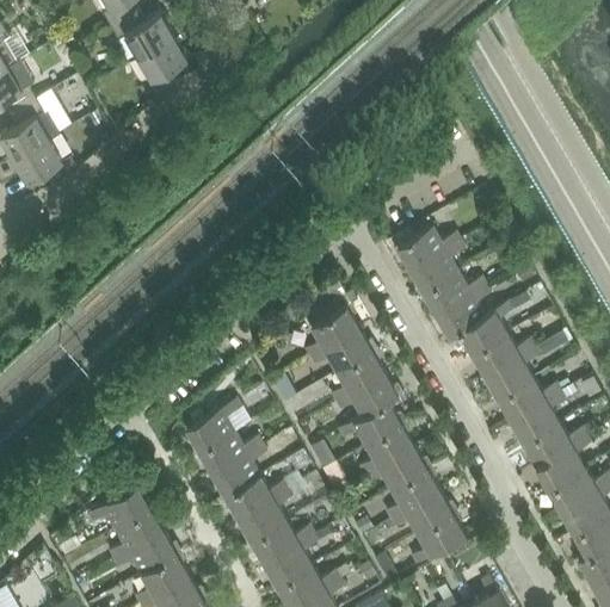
[(105,0),(110,8),(103,13),(110,25),(139,8),(134,0),(105,0)]
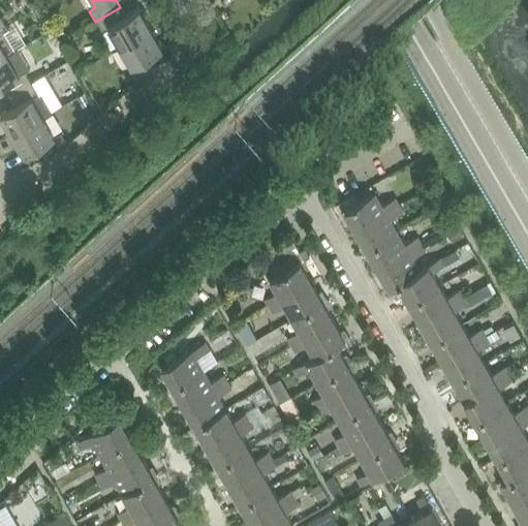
[(126,18),(120,7),(95,22),(101,33),(109,29),(120,49),(151,31),(140,10),(126,18)]
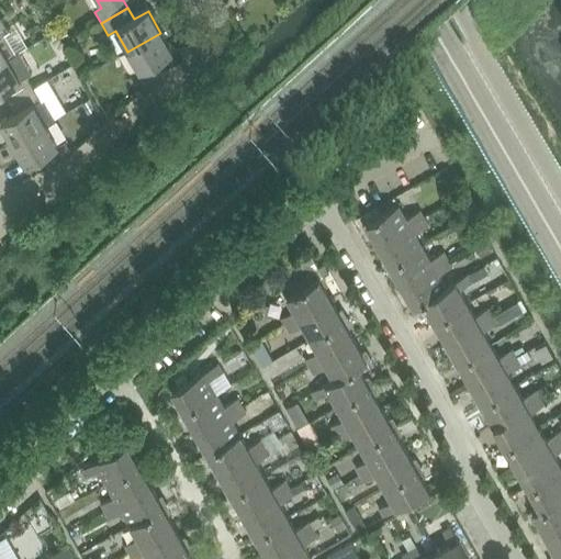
[(0,65),(8,62),(14,57),(2,36),(9,33),(2,21),(0,20),(0,65)]
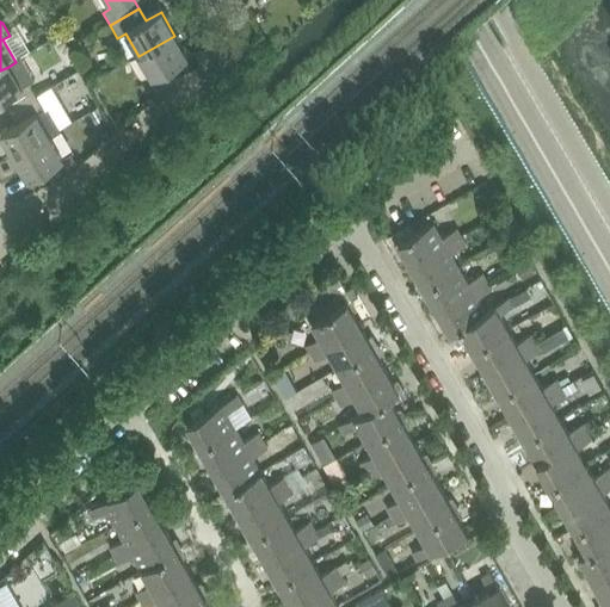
[(62,37),(68,47),(75,43),(71,33),(62,37)]
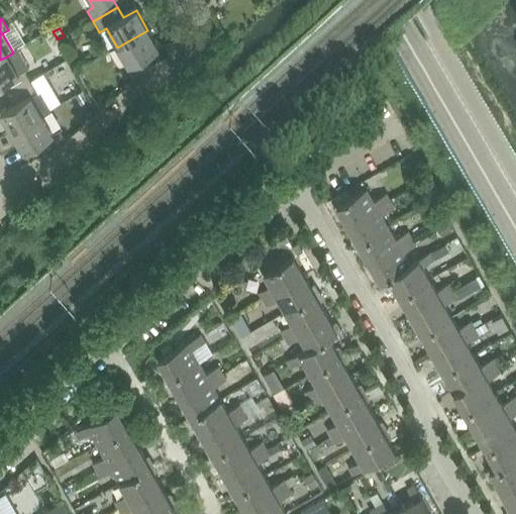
[(159,49),(147,30),(117,47),(128,68),(118,74),(124,84),(148,70),(142,60),(159,49)]
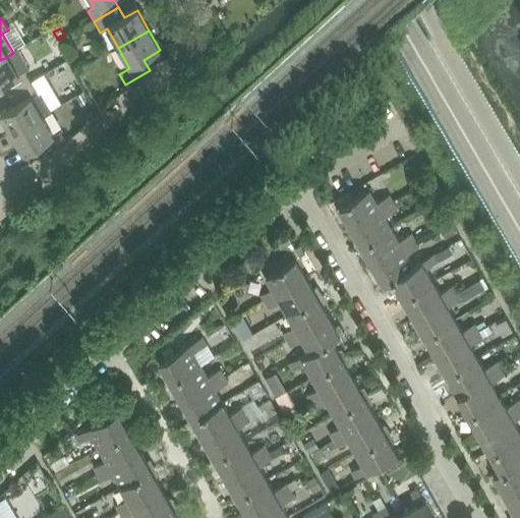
[(18,76),(7,57),(0,60),(0,88),(6,98),(31,83),(24,72),(18,76)]
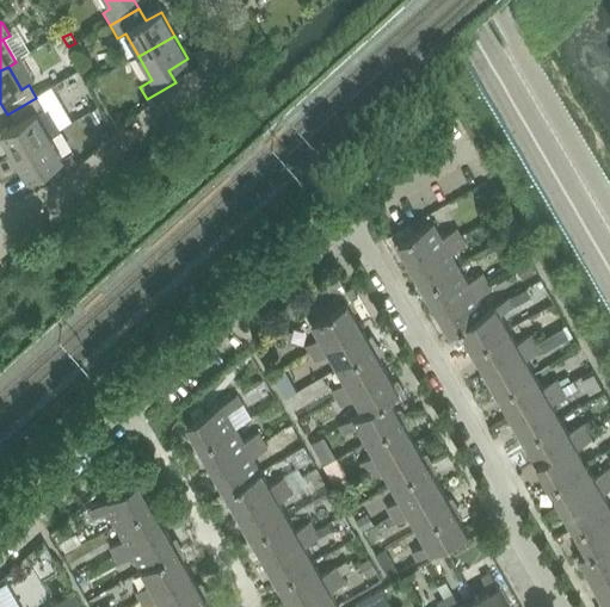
[(60,131),(47,109),(44,111),(36,98),(7,115),(14,127),(0,135),(14,159),(50,137),(60,131)]
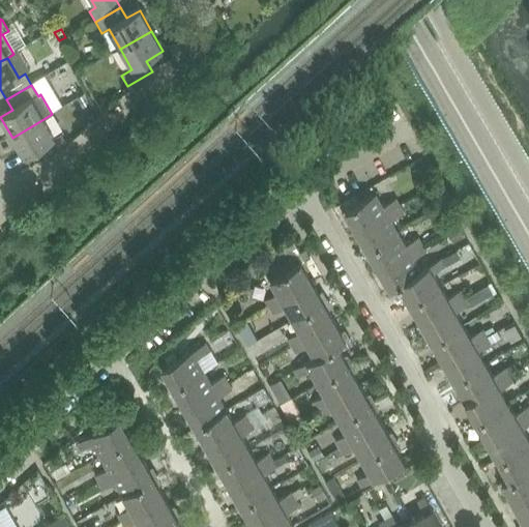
[(83,95),(76,99),(82,110),(89,106),(83,95)]
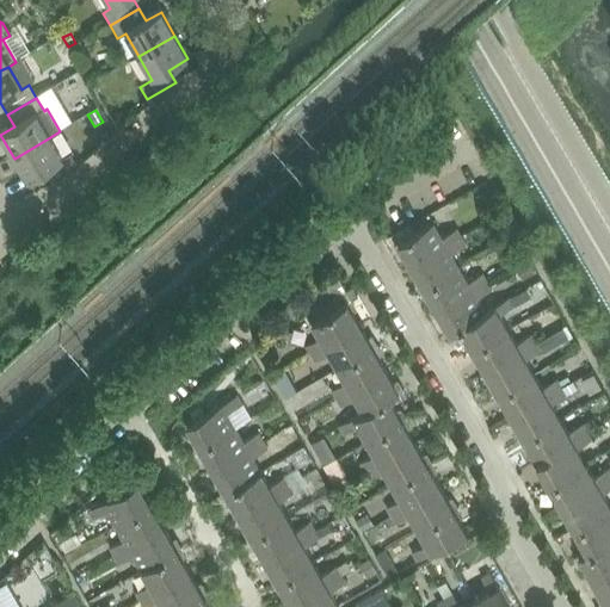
[(50,137),(14,159),(28,181),(42,173),(49,186),(78,169),(71,156),(63,161),(50,137)]
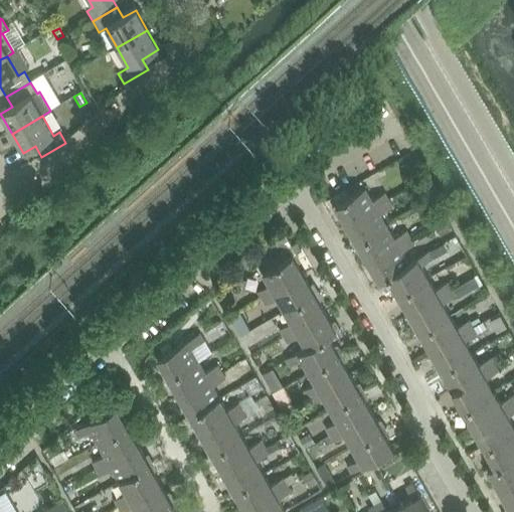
[(340,215),(346,225),(387,201),(383,195),(371,202),(364,189),(331,208),(336,217),(340,215)]
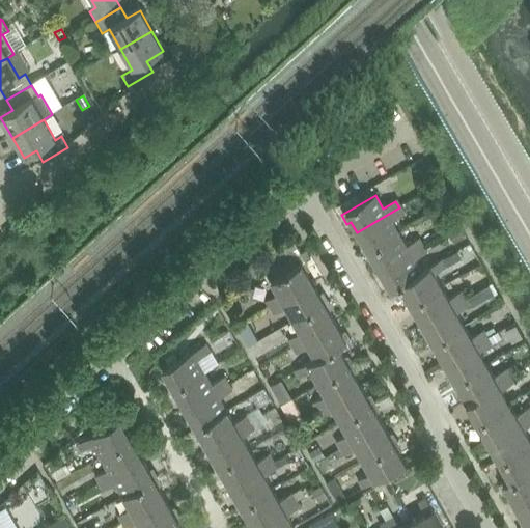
[(364,254),(398,234),(391,222),(403,215),(399,207),(357,232),(363,244),(360,246),(364,254)]
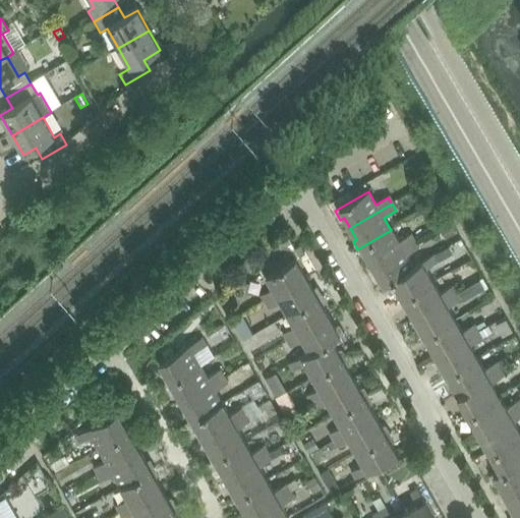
[(450,226),(441,232),(445,239),(455,234),(450,226)]
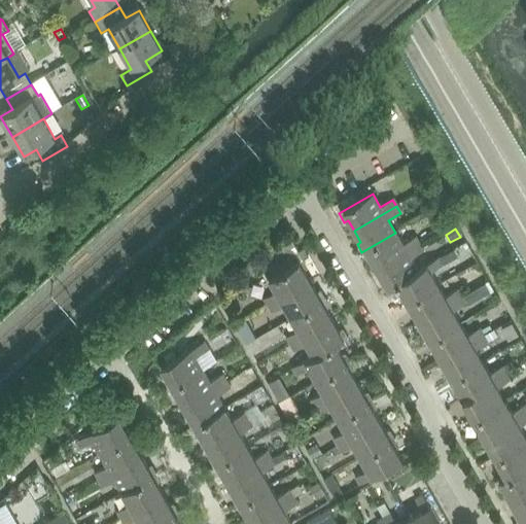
[(377,270),(419,245),(415,238),(402,245),(395,233),(361,252),(366,260),(371,258),(377,270)]
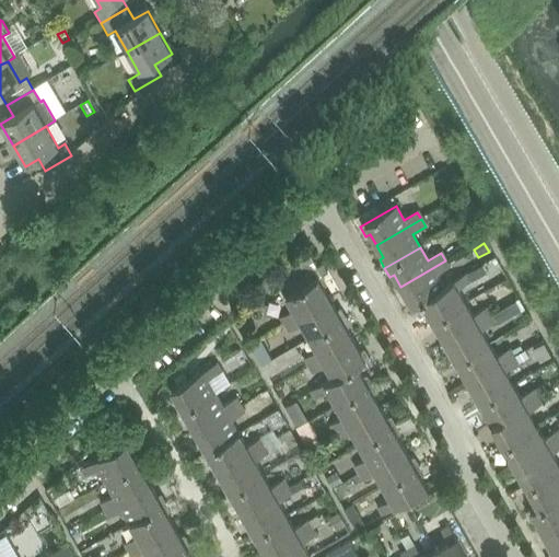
[(311,258),(301,264),(304,270),(307,276),(312,282),(322,277),(316,268),(311,258)]
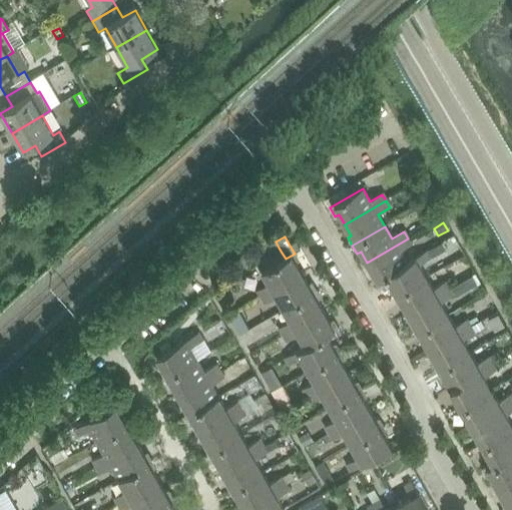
[(386,277),(406,264),(400,252),(412,245),(408,238),(367,263),(373,274),(369,276),(374,284),(386,277)]
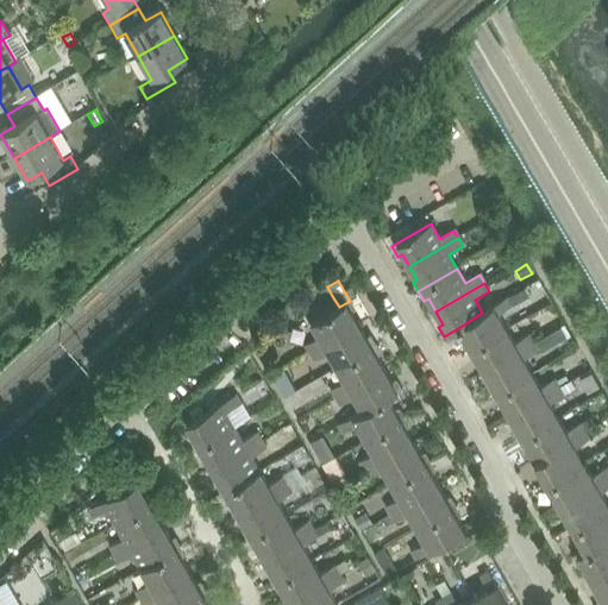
[(351,288),(344,291),(350,301),(356,297),(351,288)]
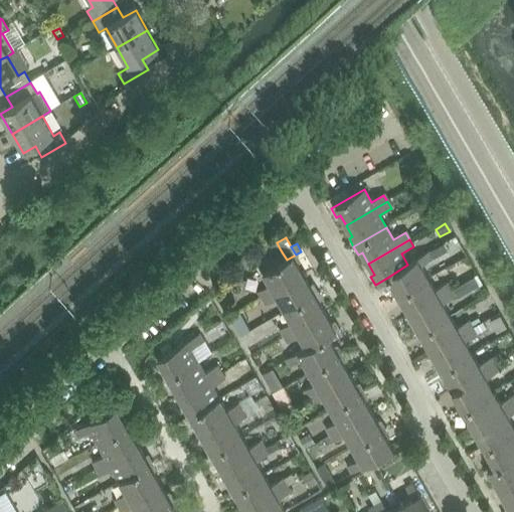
[(437,249),(429,253),(433,260),(440,256),(437,249)]
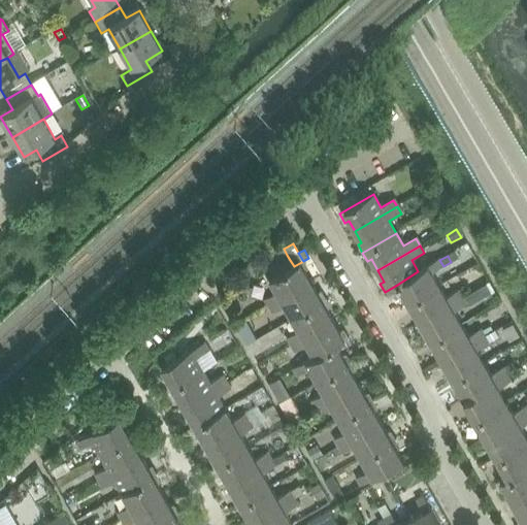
[(404,306),(437,286),(431,273),(443,266),(439,260),(439,259),(418,271),(397,285),(403,296),(399,298),(404,306)]
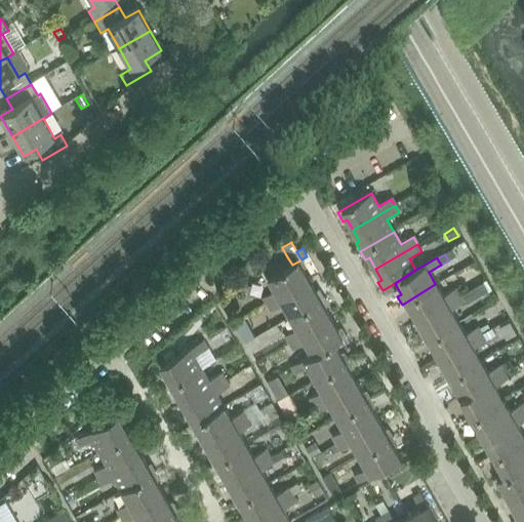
[(267,306),(309,282),(303,271),(307,268),(301,259),(292,265),(284,270),(276,274),(268,279),(275,292),(263,299),(267,306)]
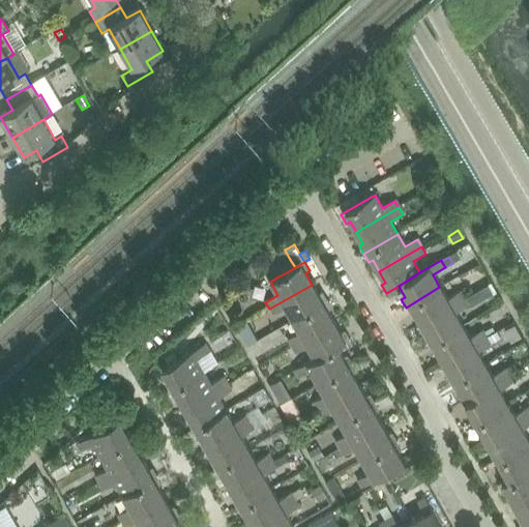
[(284,265),(274,270),(278,276),(287,272),(284,265)]
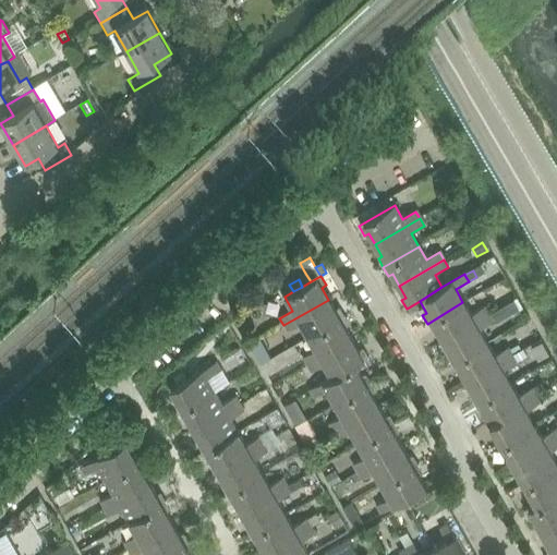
[(309,338),(344,317),(339,309),(335,311),(328,300),(283,325),(288,333),(301,325),(309,338)]
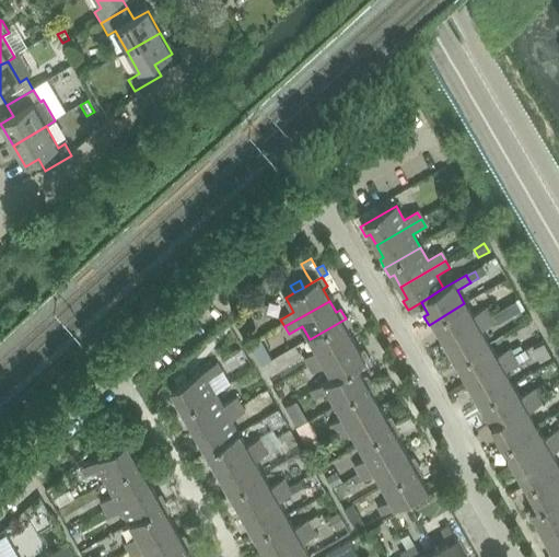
[(444,343),(489,316),(486,309),(472,316),(464,303),(429,325),(433,334),(438,331),(444,343)]
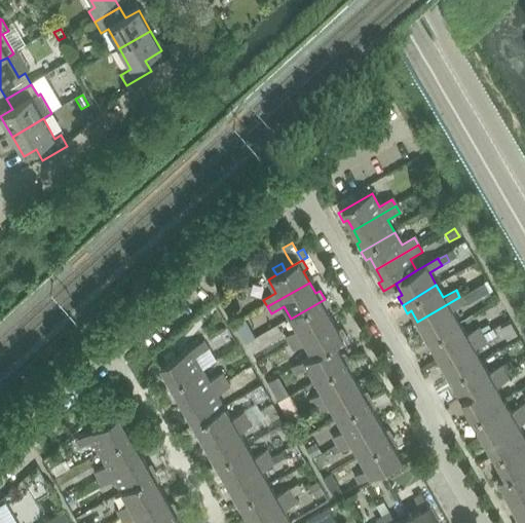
[(473,291),(461,298),(466,306),(478,300),(473,291)]
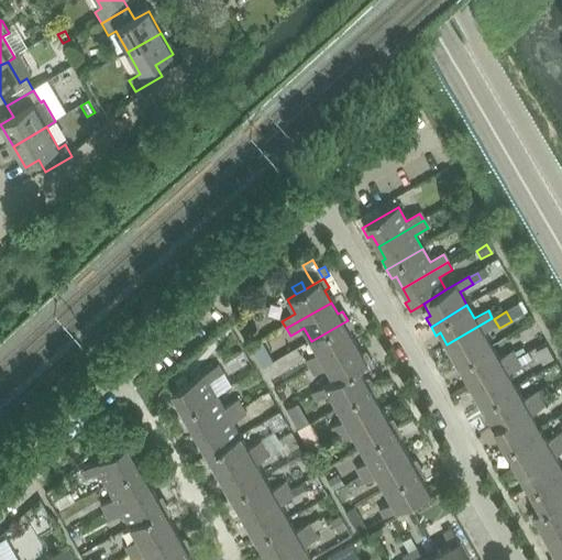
[(454,368),(491,347),(483,333),(496,326),(492,318),(447,344),(454,357),(450,359),(454,368)]
